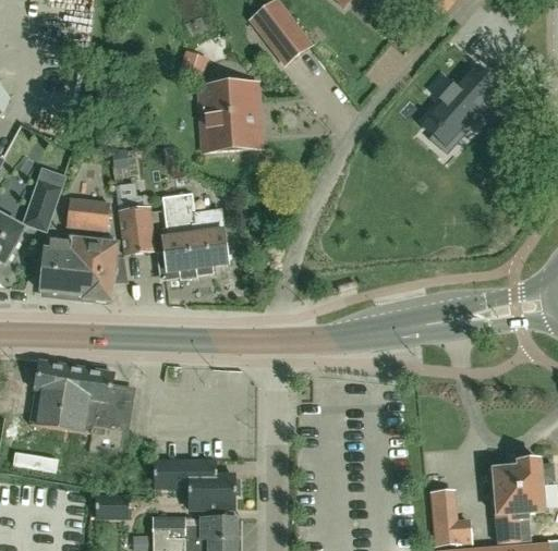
[(311,41),(280,0),(271,0),(251,15),(286,60),(311,41)]
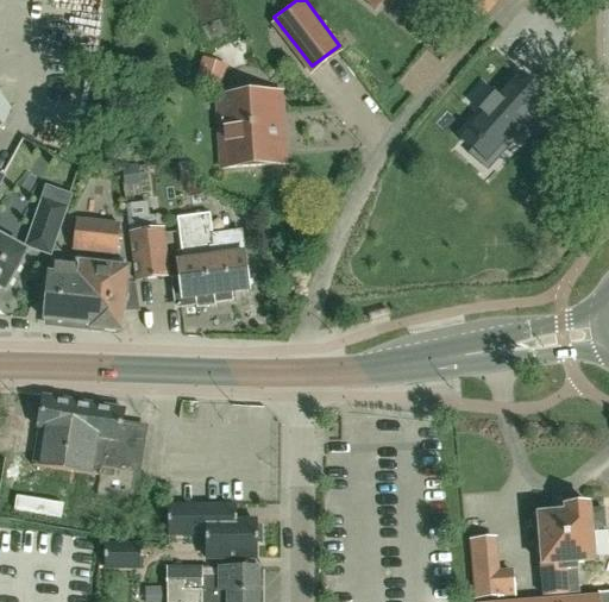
[(465,0),(481,14),(493,0),(465,0)]
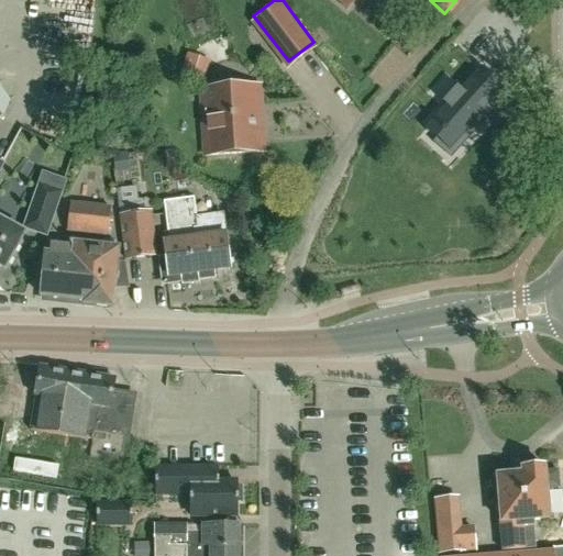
[(189,73),(212,75),(214,54),(191,51),(189,73)]
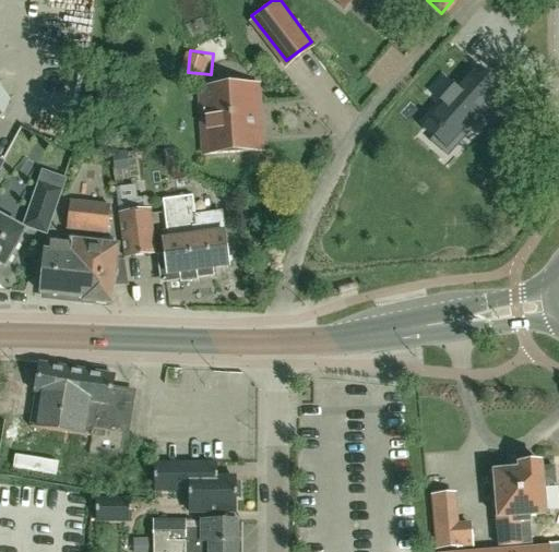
[(438,104),(425,119),(447,138),(459,122),(463,126),(476,111),(478,114),(479,112),(486,104),(484,102),(496,88),(471,67),(452,87),(449,85),(435,102),(438,104)]
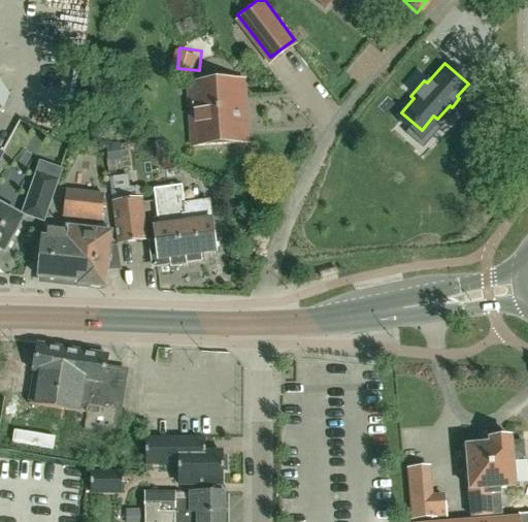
[(243,74),(188,77),(192,140),(248,136),(243,74)]
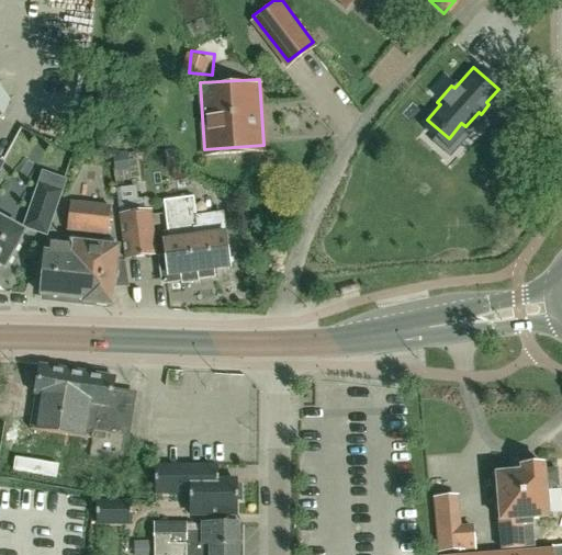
[(44,228),(54,199),(59,184),(38,177),(23,221),(44,228)]
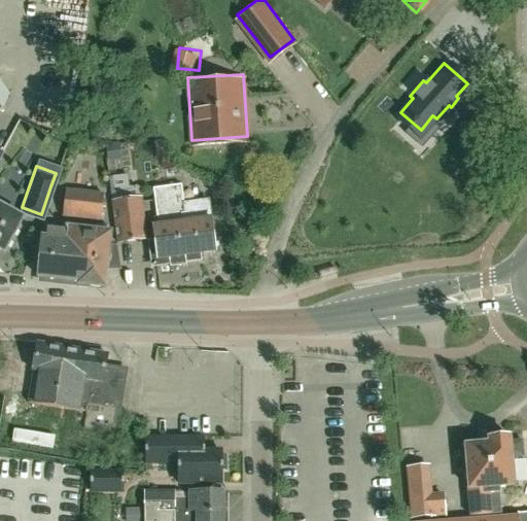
[(182,254),(198,252),(198,248),(215,246),(210,213),(208,195),(184,198),(181,179),(152,183),(157,220),(153,221),(157,253),(159,253),(160,257),(173,255),(173,257),(182,256),(182,254)]
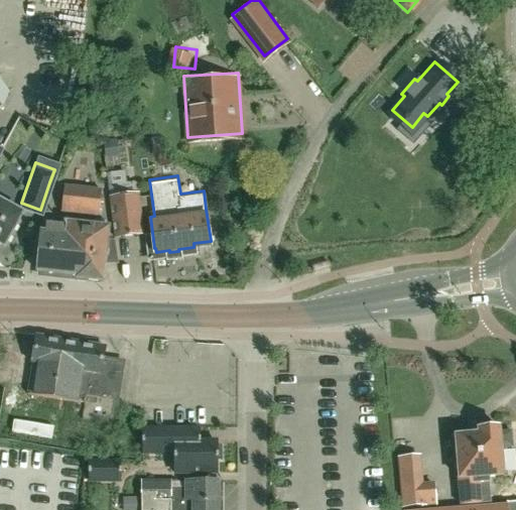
[(101,185),(63,181),(60,207),(98,211),(101,185)]
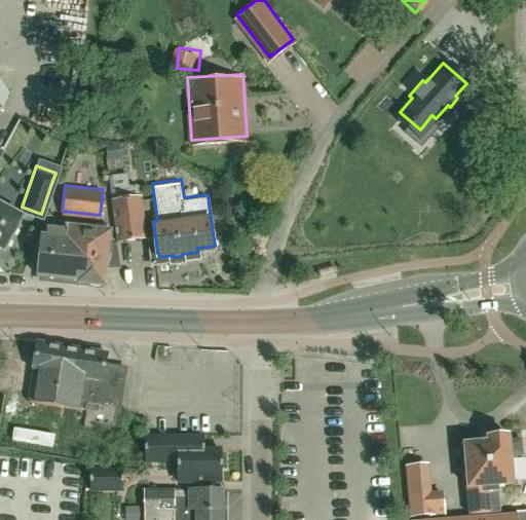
[(140,193),(112,196),(117,237),(146,233),(140,193)]
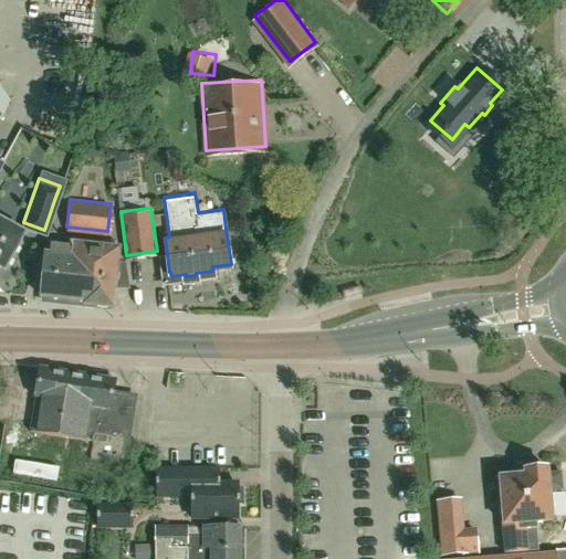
[(0,262),(2,264),(22,229),(7,220),(9,215),(0,210),(0,262)]
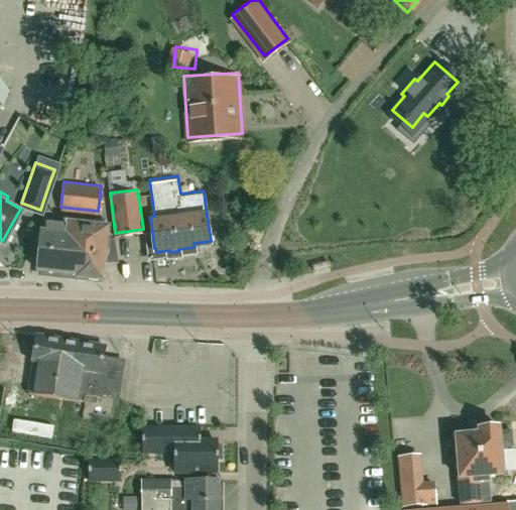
[(40,228),(36,266),(78,270),(78,273),(102,275),(104,258),(117,257),(114,236),(106,235),(107,223),(105,223),(105,217),(94,216),(93,222),(84,221),(85,218),(69,216),(68,222),(46,220),(45,229),(40,228)]
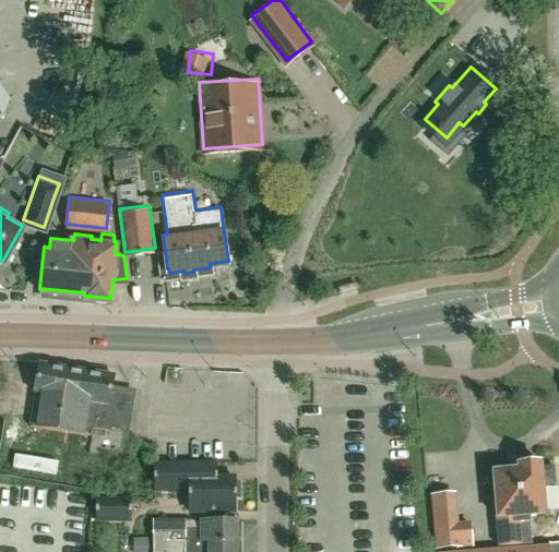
[(6,382),(0,382),(0,434),(12,435),(55,435),(72,435),(84,435),(84,378),(76,378),(76,381),(61,381),(61,378),(55,378),(55,383),(45,383),(36,383),(27,383),(27,382),(21,382),(21,383),(6,383),(6,382)]
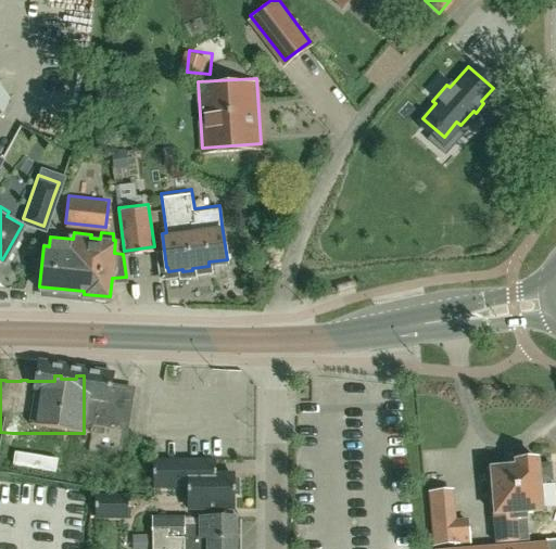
[(113,377),(113,424),(149,424),(149,413),(167,413),(167,412),(172,412),(180,412),(185,412),(185,413),(207,413),(207,429),(207,439),(231,439),(231,413),(235,413),(235,382),(216,382),(216,379),(203,379),(203,382),(185,382),(185,383),(167,383),(167,382),(144,382),(144,377),(113,377)]
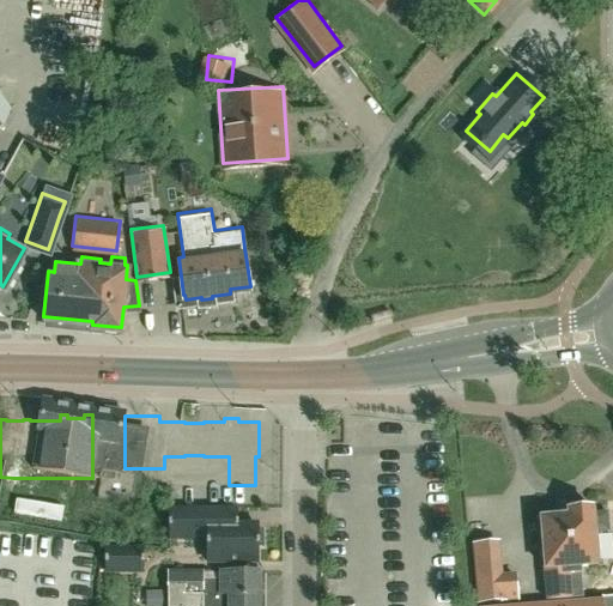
[(258,520),(237,520),(237,503),(169,504),(169,532),(207,532),(207,556),(258,555),(258,540),(262,540),(262,523),(258,523),(258,520)]
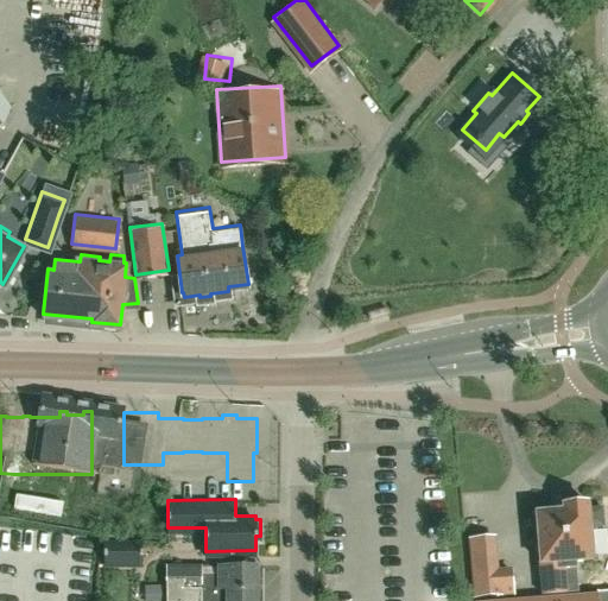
[(565,506),(538,508),(542,558),(540,558),(543,590),(578,588),(576,556),(593,555),(590,522),(603,522),(602,503),(589,504),(588,499),(565,500),(565,506)]
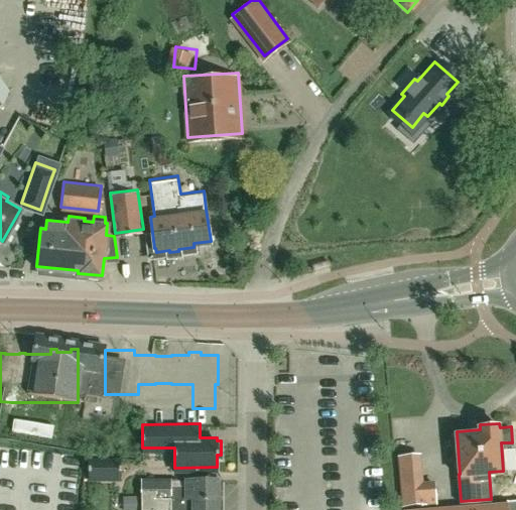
[(419,452),(399,454),(403,501),(434,499),(433,479),(421,480),(419,452)]
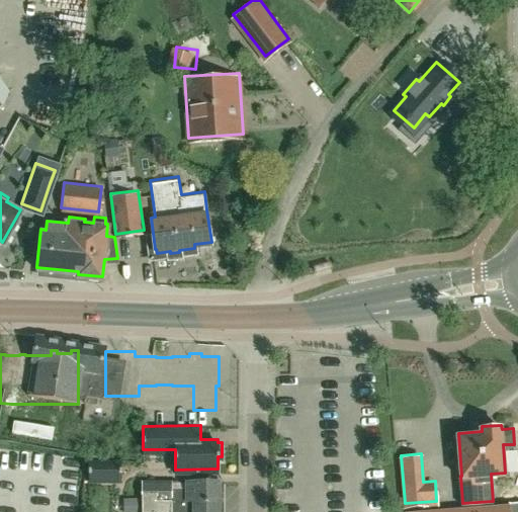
[(120,458),(88,458),(88,478),(120,478),(120,458)]
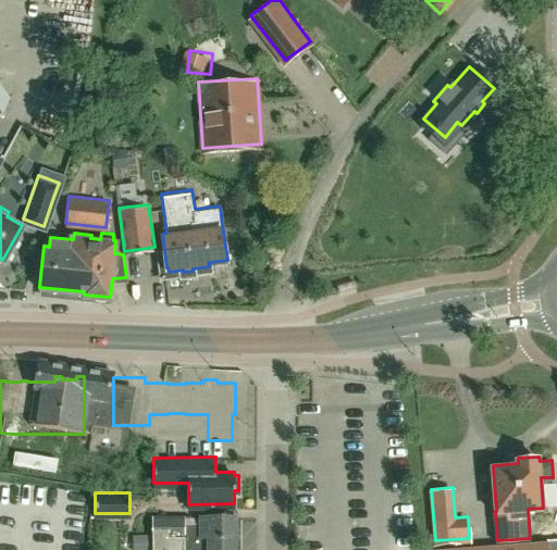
[(234,549),(235,515),(200,515),(200,525),(185,525),(185,513),(153,513),(152,549),(234,549)]
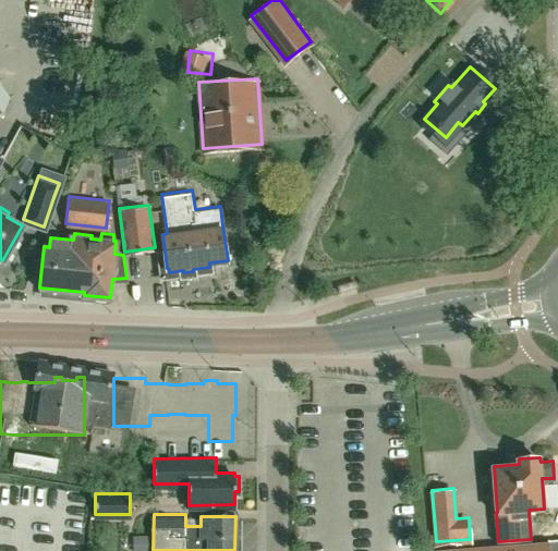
[(549,550),(548,541),(499,545),(436,550),(549,550)]
